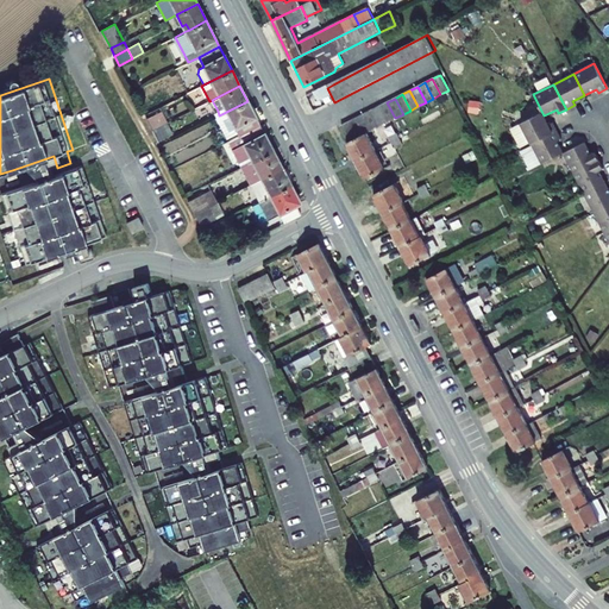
[(259,125),(248,101),(219,115),(215,117),(226,138),(238,132),(239,136),(259,125)]
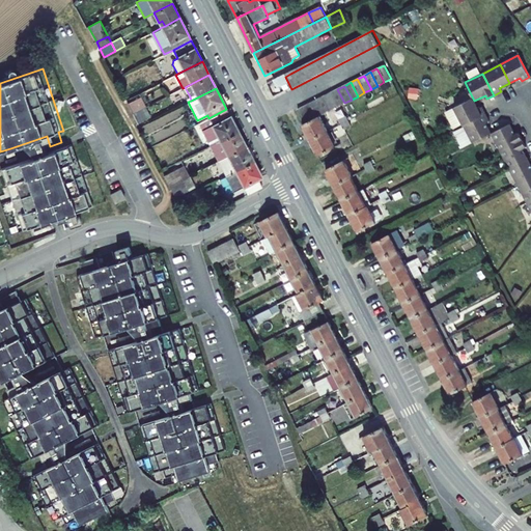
[(331,92),(338,106),(344,103),(337,89),(331,92)]
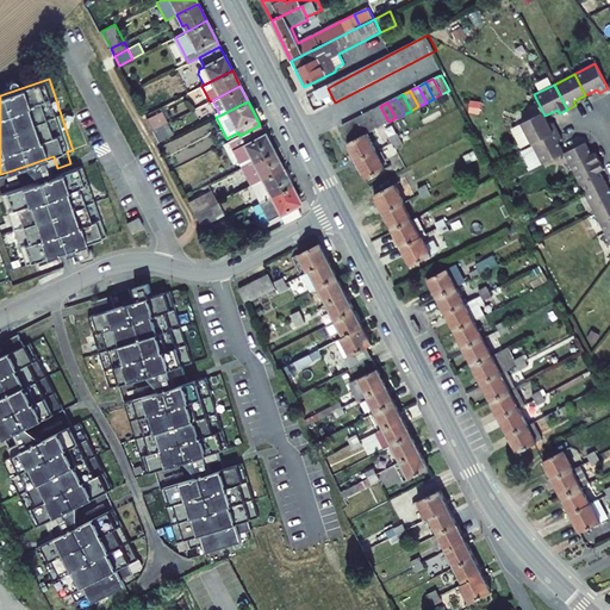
[(373,110),(380,126),(388,122),(380,106),(373,110)]
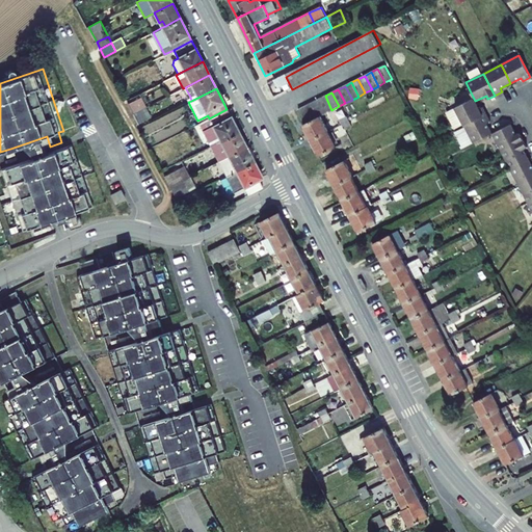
[(318,100),(325,113),(331,110),(325,96),(318,100)]
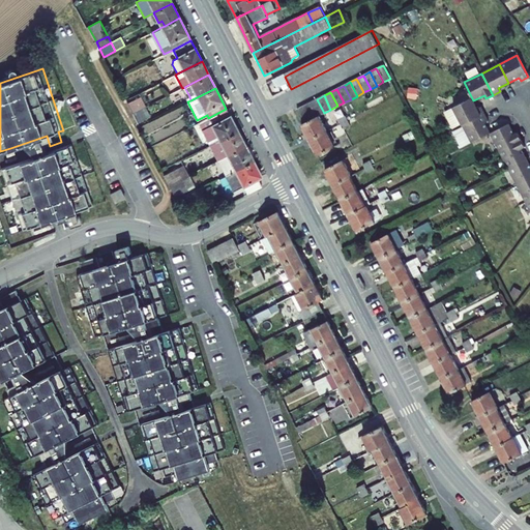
[(145,107),(140,96),(127,102),(133,113),(145,107)]
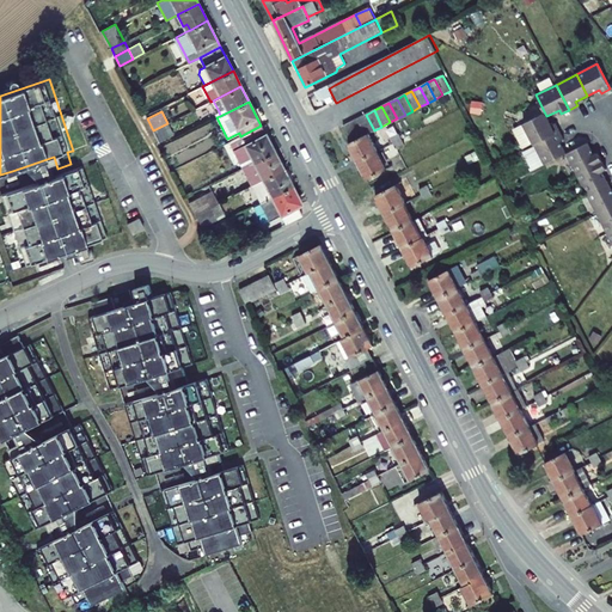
[(534,145),(560,132),(556,123),(551,126),(546,116),(545,114),(514,129),(524,147),(533,142),(534,145)]
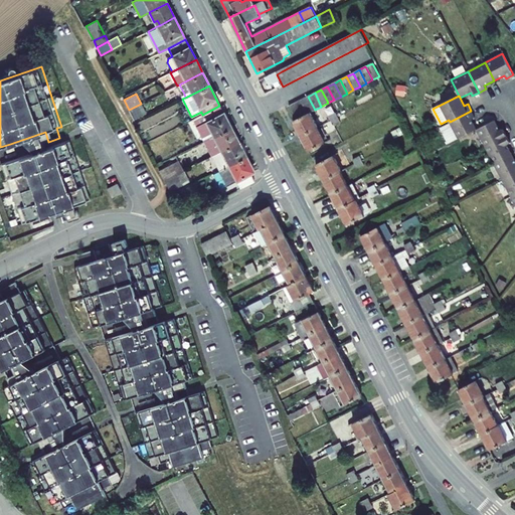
[(310,112),(315,110),(308,97),(302,100),(309,113),(310,112)]
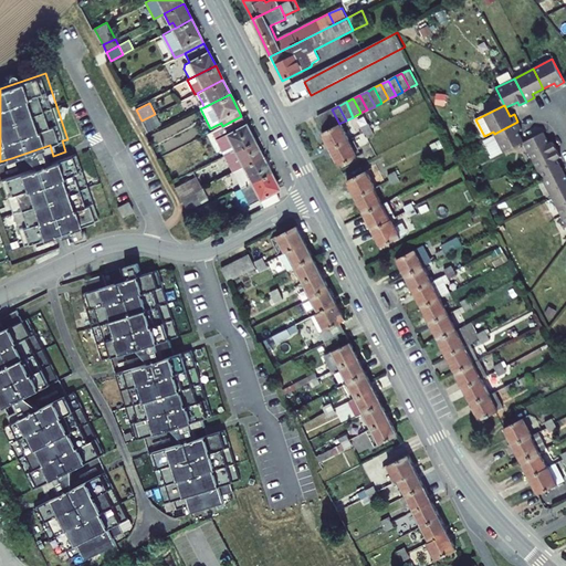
[(332,127),(339,124),(332,109),(325,113),(332,127)]
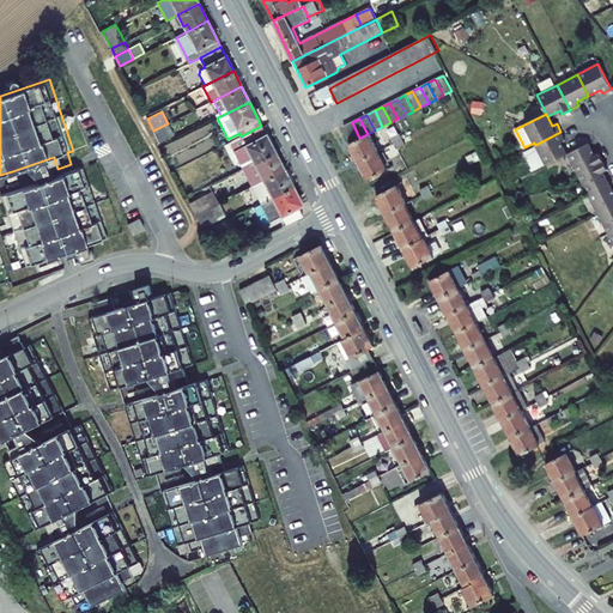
[(352,122),(344,127),(352,143),(359,138),(352,122)]
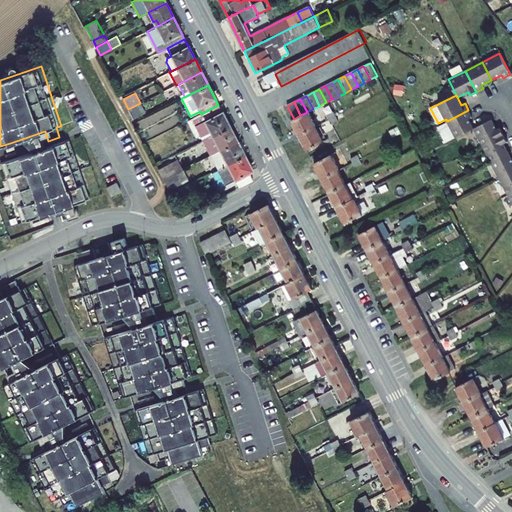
[(145,113),(140,103),(128,109),(133,119),(145,113)]
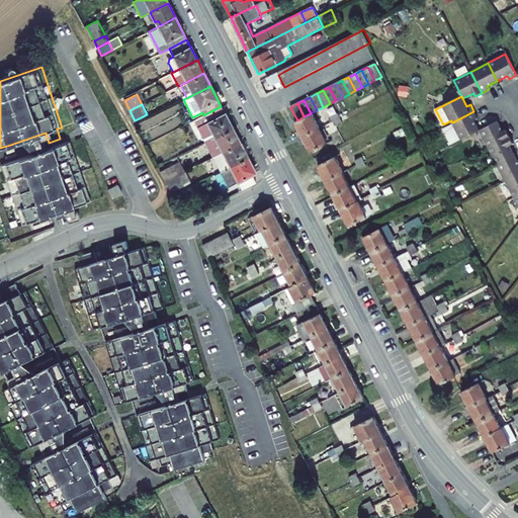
[(233,127),(221,106),(203,115),(193,119),(202,138),(206,136),(208,140),(210,139),(233,127)]
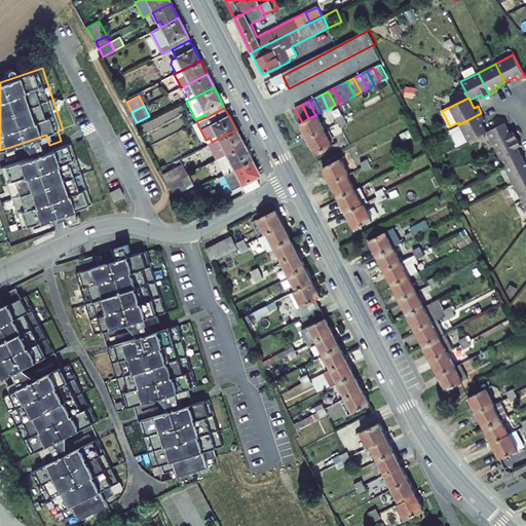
[(485,120),(481,113),(459,124),(459,125),(468,142),(487,133),(481,122),(485,120)]
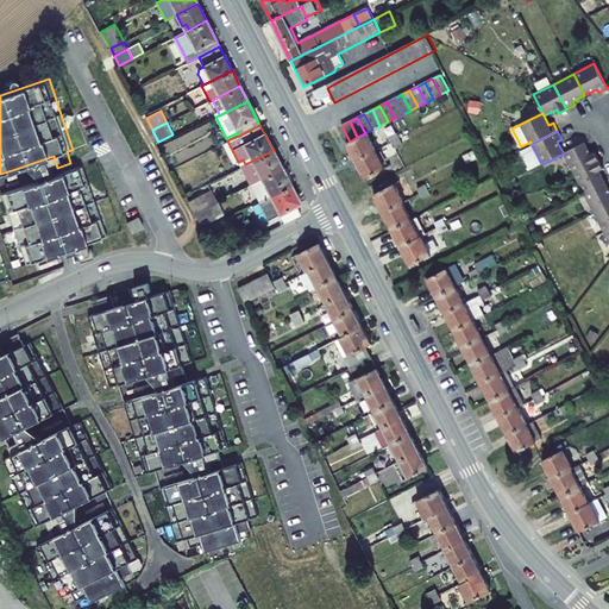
[(346,143),(356,161),(376,150),(366,132),(365,133),(357,137),(350,142),(346,143)]
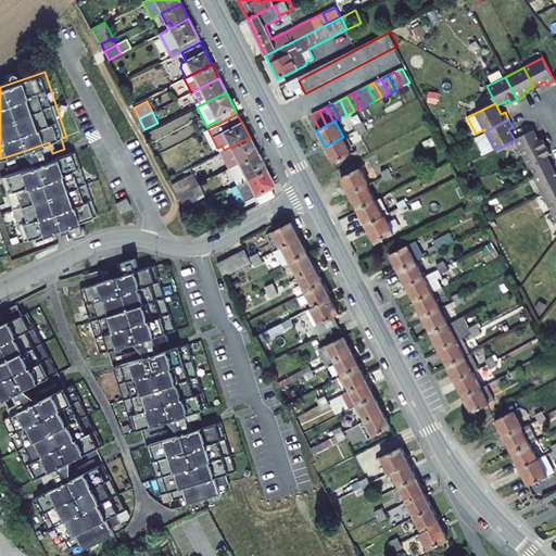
[(515,140),(525,159),(547,147),(543,139),(540,141),(534,129),(515,140)]
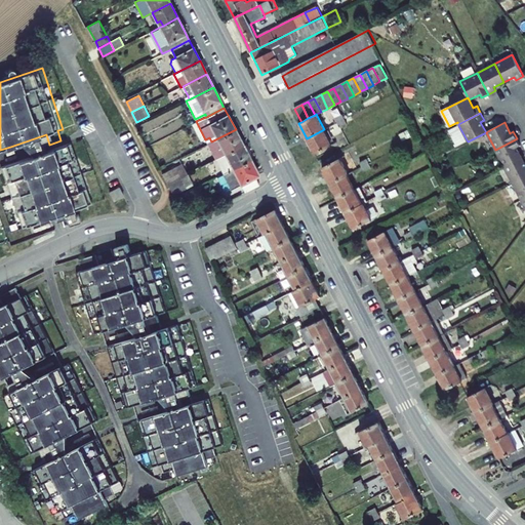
[(468,142),(458,125),(448,130),(457,147),(468,142)]
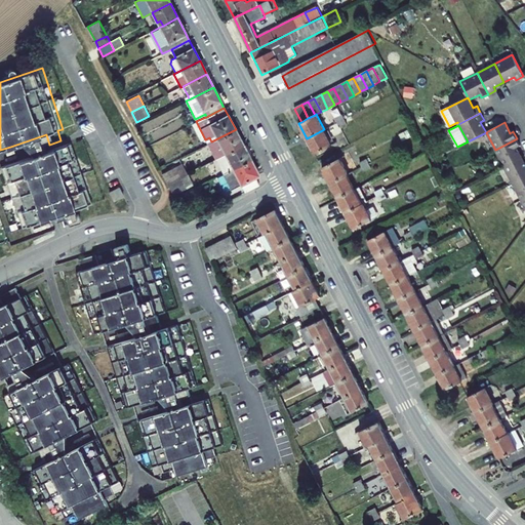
[(243,145),(236,129),(213,140),(215,146),(210,148),(215,159),(243,145)]
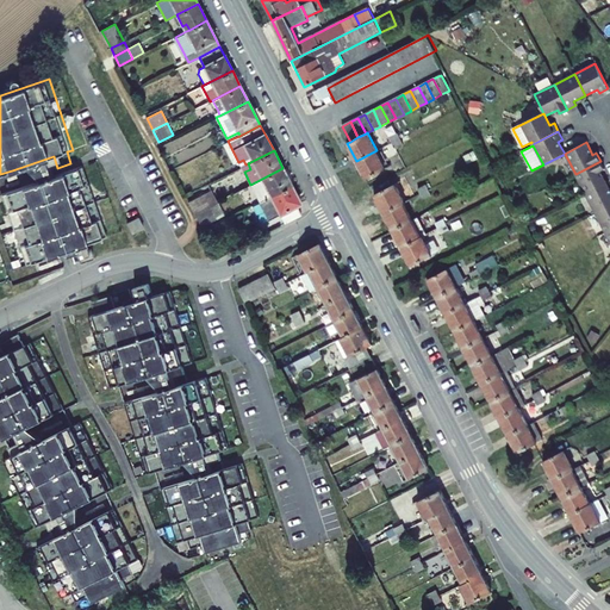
[(356,161),(366,179),(386,168),(377,150),(356,161)]
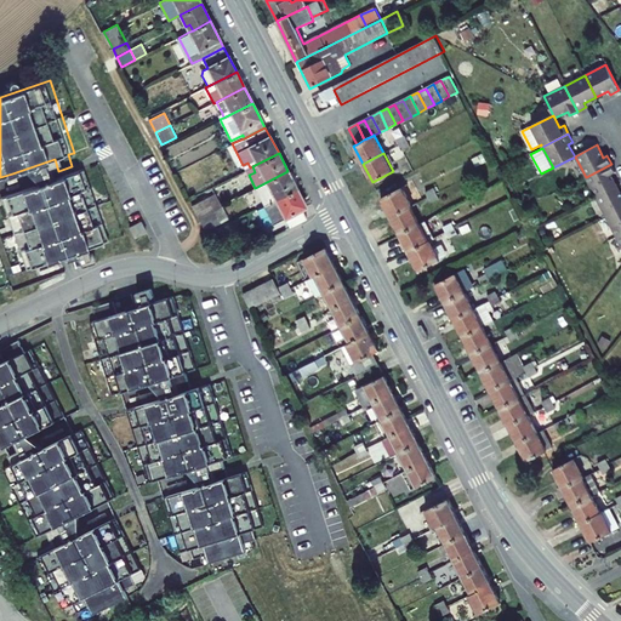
[(189,193),(223,177),(214,154),(180,170),(189,193)]
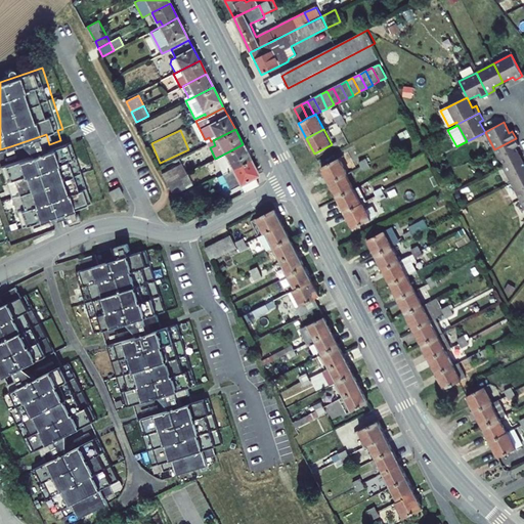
[(503,166),(521,157),(516,146),(519,145),(516,138),(494,149),(503,166)]
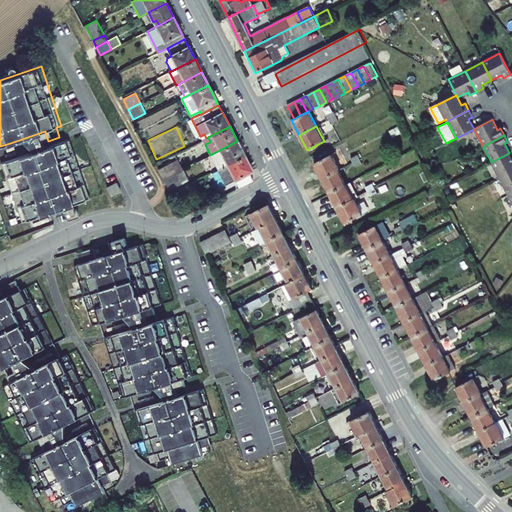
[(82,216),(91,211),(88,200),(93,199),(72,138),(3,161),(24,222),(78,204),(82,216)]
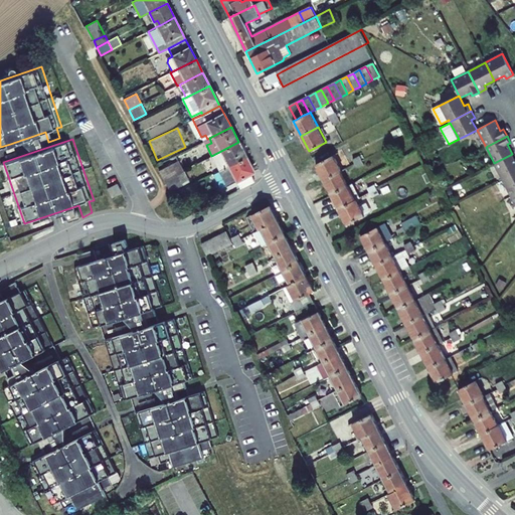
[(245,156),(238,142),(211,156),(218,170),(245,156)]
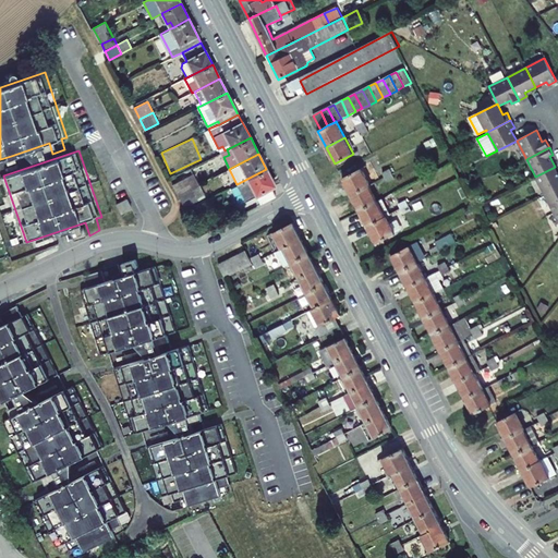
[(11,156),(0,159),(0,165),(2,174),(15,170),(11,156)]
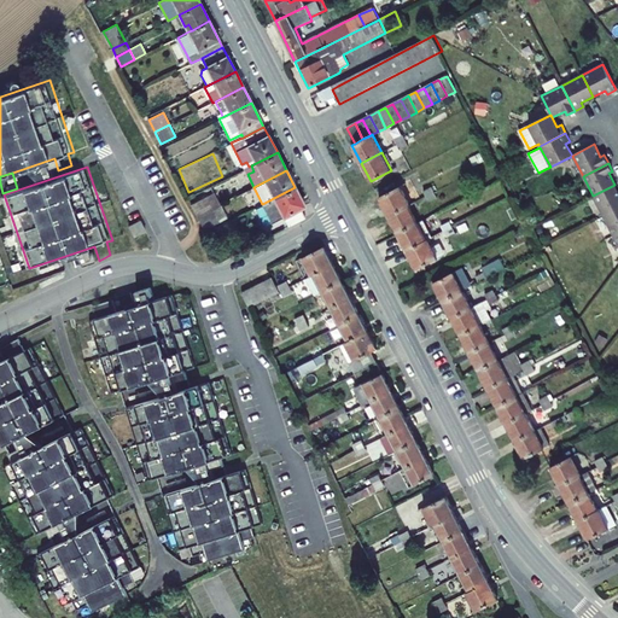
[(604,216),(617,208),(617,191),(614,185),(593,196),(604,216)]
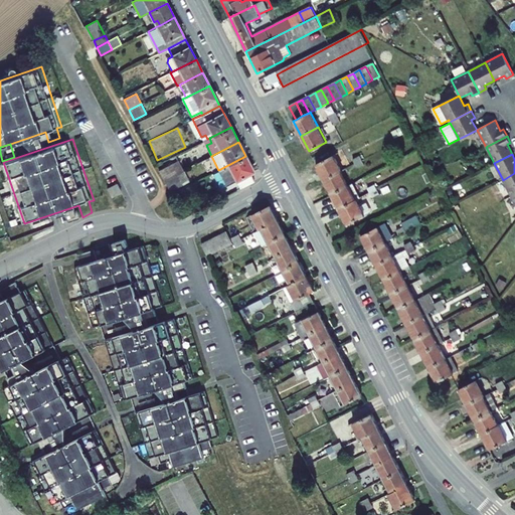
[(316,164),(324,180),(340,171),(342,171),(334,155),(316,164)]
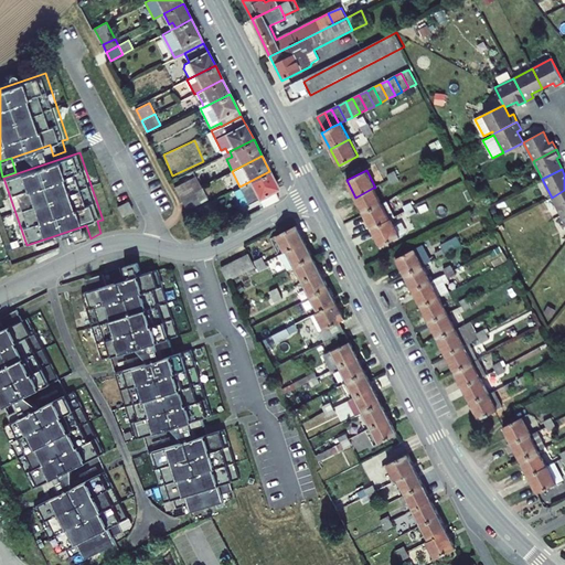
[(278,188),(269,171),(240,187),(233,190),(242,208),(258,198),(264,206),(279,199),(274,190),(278,188)]
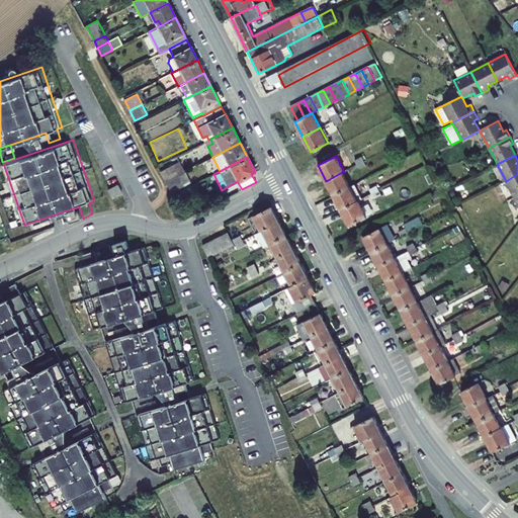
[(178,162),(160,171),(165,181),(183,171),(178,162)]
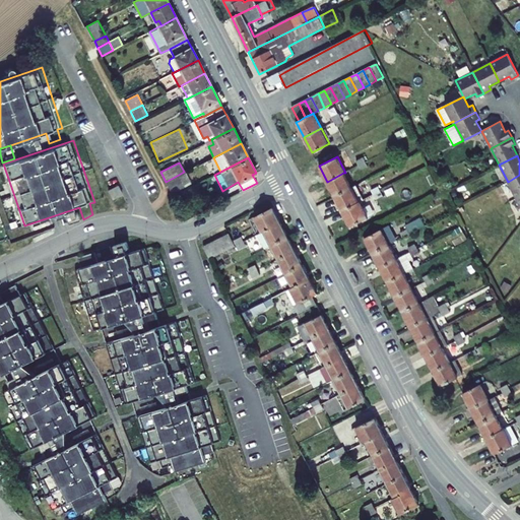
[(190,184),(184,172),(166,182),(172,193),(190,184)]
